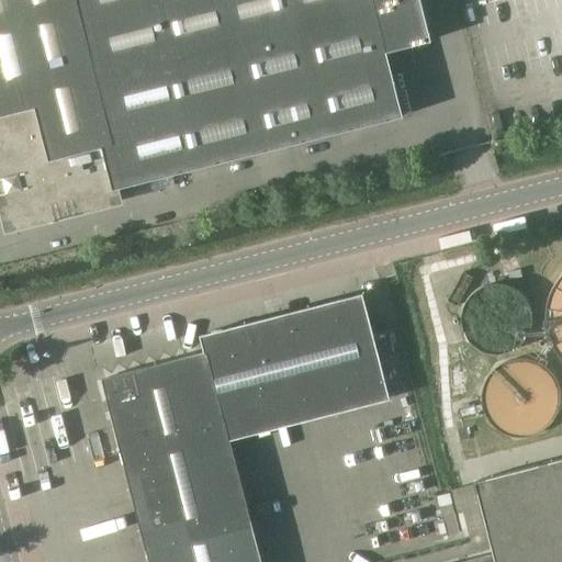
[(119,202),(115,189),(403,115),(386,51),(430,40),(420,0),(0,0),(0,197),(1,200),(2,200),(8,222),(13,225),(36,222),(37,223),(119,202)]
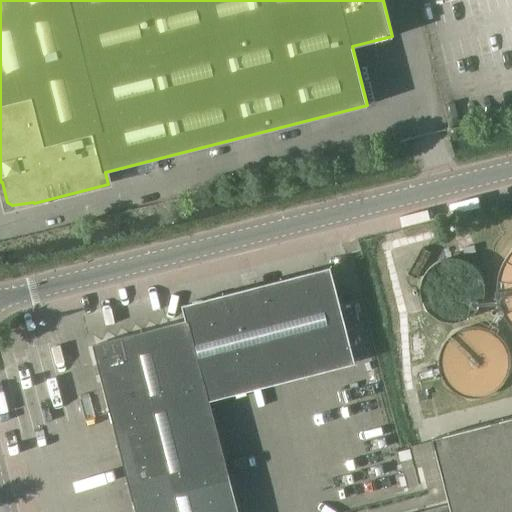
[(498,283),(497,288),(497,293),(498,297),(499,302),(500,307),(502,311),(504,316),(506,320),(509,324),(511,327),(511,251),(511,252),(508,256),(505,260),(503,264),(501,269),(499,273),(498,278),(498,283)]
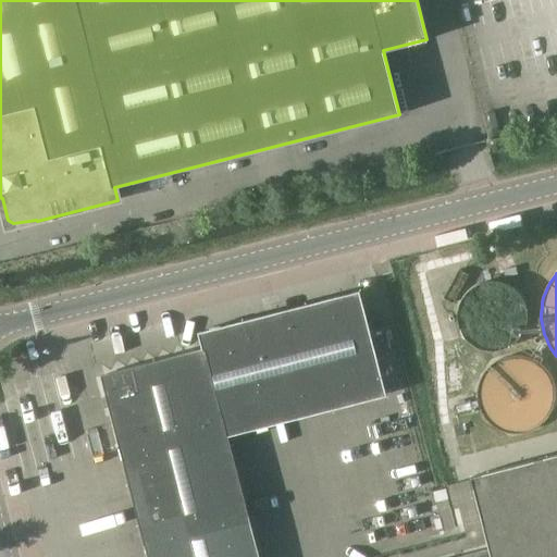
[(455,313),(455,317),(456,320),(456,323),(457,325),(458,329),(459,331),(460,334),(462,336),(465,338),(467,341),(469,343),(471,345),(474,346),(477,347),(480,348),(483,349),(485,350),(489,350),(492,350),(495,350),(498,349),(500,348),(504,348),(506,346),(509,345),(511,343),(514,342),(516,339),(518,336),(520,334),(521,332),(523,329),(524,325),(524,323),(525,320),(525,317),(525,313),(525,310),(524,307),(523,305),(522,301),(521,299),(520,296),(518,294),(516,292),(514,289),(511,287),(509,285),(507,284),(504,283),(500,282),(498,281),(495,281),(492,280),(489,280),(486,281),(483,281),(480,282),(477,283),(474,284),(471,285),(469,287),(467,289),(465,292),(462,294),(461,296),(459,299),(458,301),(457,305),(456,308),(456,310),(455,313)]
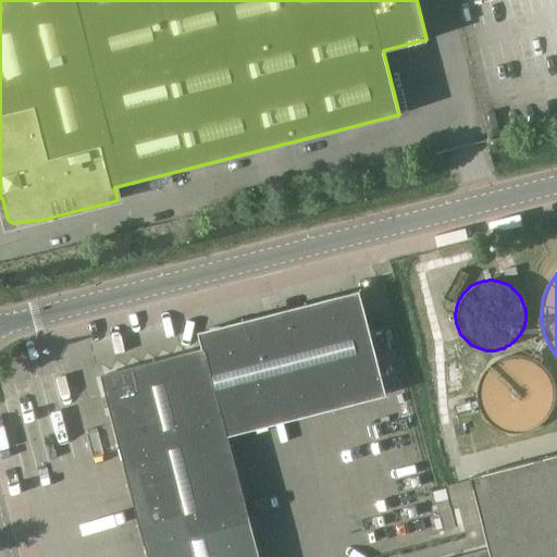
[(201,349),(100,375),(147,556),(259,556),(227,436),(386,395),(359,291),(197,332),(201,349)]
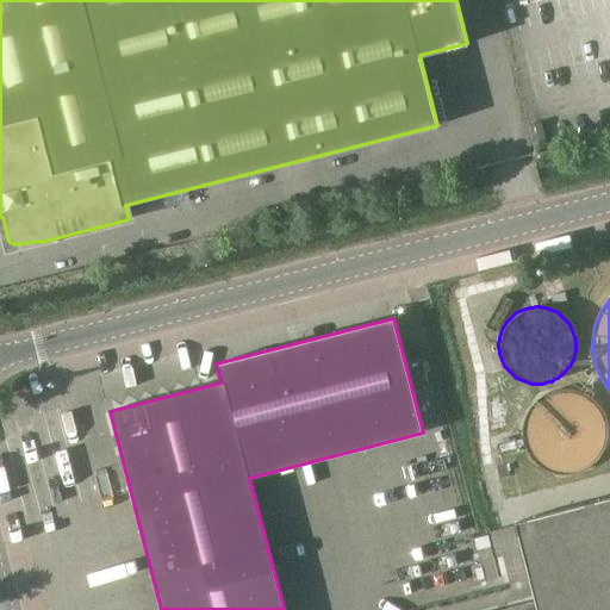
[(526,429),(526,433),(526,436),(526,440),(527,443),(528,447),(529,450),(530,453),(533,456),(534,459),(536,461),(540,465),(542,466),(546,468),(548,470),(552,472),(555,473),(559,473),(562,474),(566,474),(570,474),(573,473),(577,473),(580,472),(583,471),(586,468),(590,466),(592,465),(595,462),(597,459),(599,456),(602,453),(603,450),(604,447),(605,443),(607,440),(607,436),(607,433),(607,429),(605,425),(605,422),(604,418),(602,415),(601,412),(598,409),(596,406),(593,404),(591,402),(587,399),(585,397),(582,396),(578,394),(574,393),(571,393),(567,392),(564,392),(560,393),(556,393),(553,394),(549,396),(547,397),(543,399),(541,402),(537,404),(535,406),(533,409),(531,412),(529,415),(528,418),(527,422),(526,425),(526,429)]
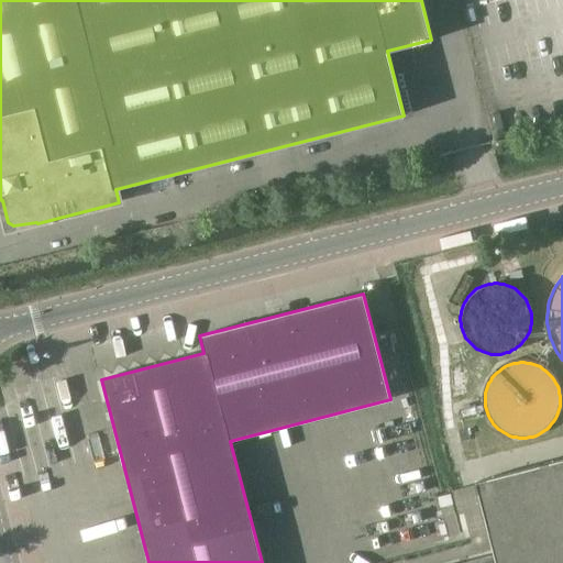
[(562,562),(562,459),(474,483),(494,555),(464,562),(562,562)]
